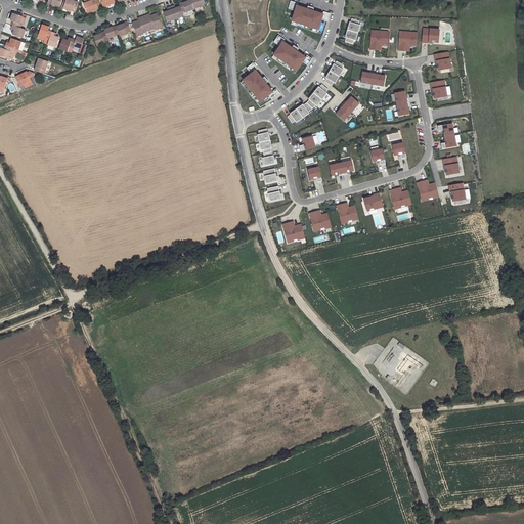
[(66,0),(63,8),(76,12),(79,3),(71,0),(66,0)]
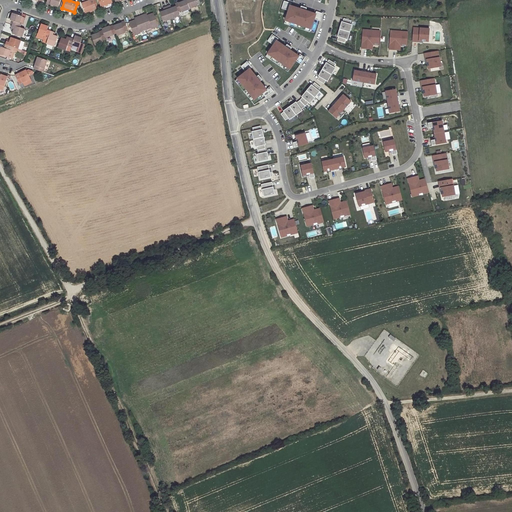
[(93,0),(91,0),(81,4),(85,13),(97,8),(96,7),(94,1),(93,0)]
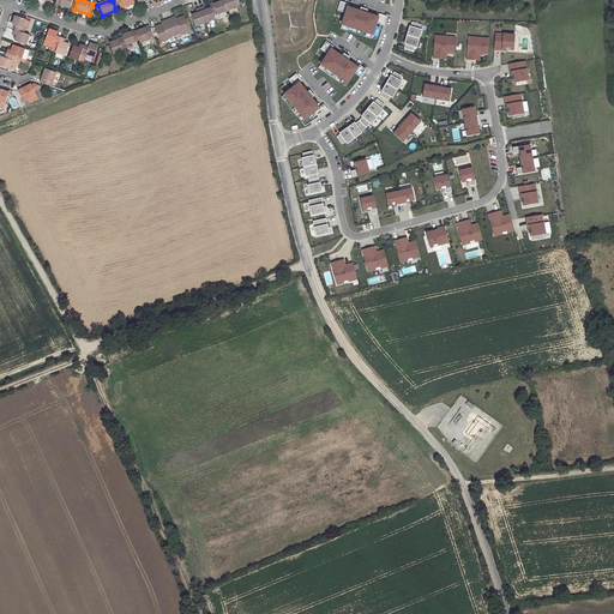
[(238,7),(236,5),(240,4),(239,0),(223,0),(223,1),(227,11),(238,7)]
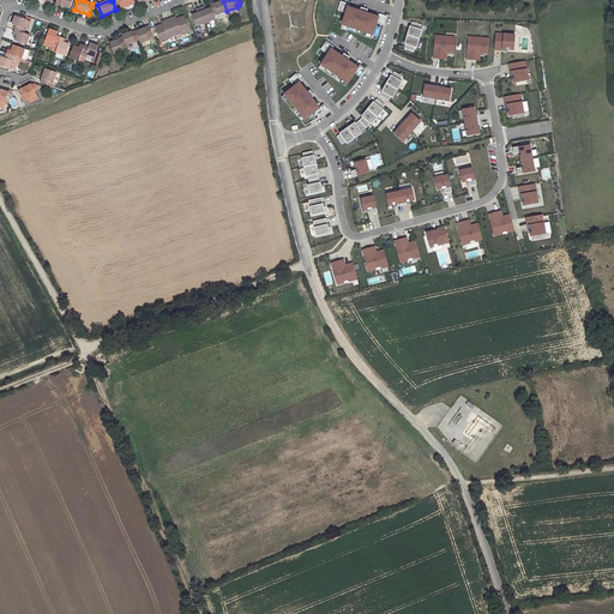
[(214,2),(209,5),(210,8),(214,14),(217,12),(218,14),(227,11),(223,1),(220,2),(215,5),(214,2)]
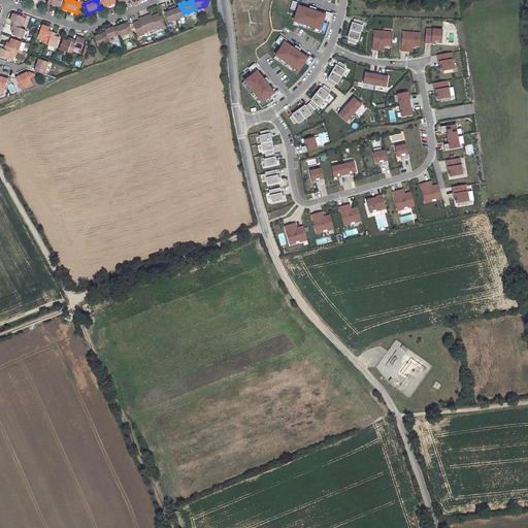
[(297,11),(294,22),(320,30),(324,20),(330,22),(332,14),(326,12),(325,14),(315,11),(316,8),(310,6),(309,10),(299,6),(300,4),(292,1),(290,9),(297,11)]
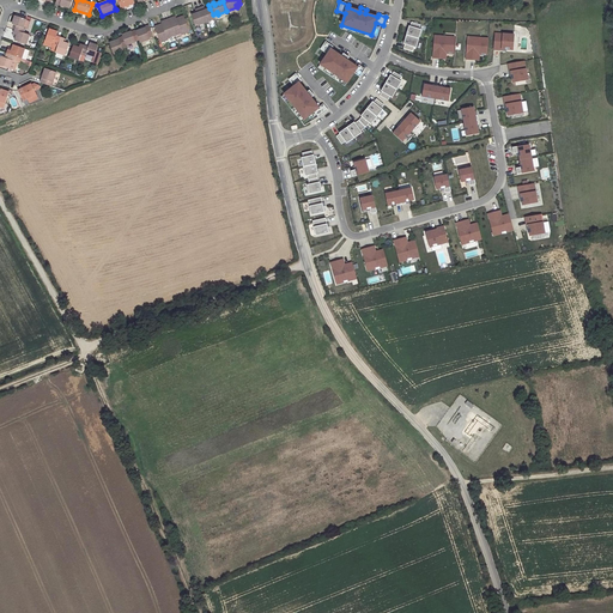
[(204,6),(199,8),(205,23),(214,19),(213,14),(210,8),(205,10),(204,6)]
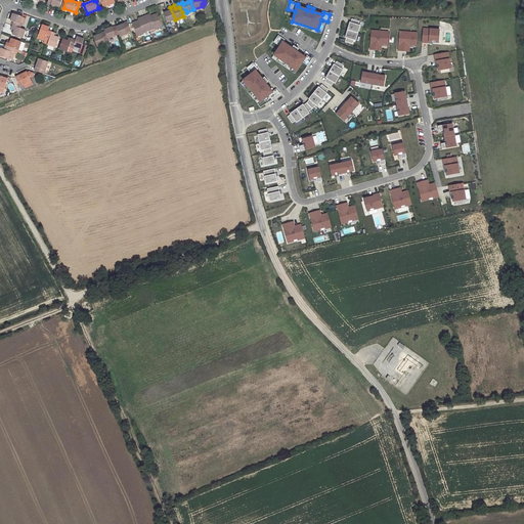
[(170,7),(167,8),(168,11),(164,13),(167,23),(175,19),(170,7)]
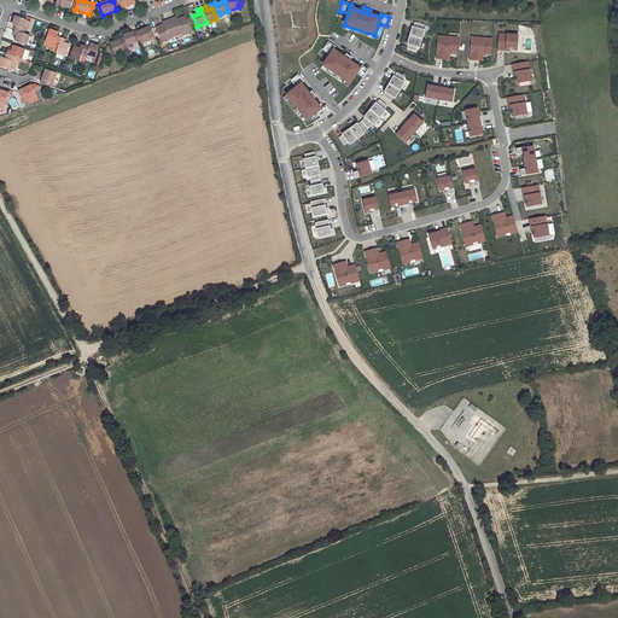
[(15,30),(24,34),(25,29),(28,30),(31,22),(27,19),(16,16),(12,24),(17,27),(15,30)]
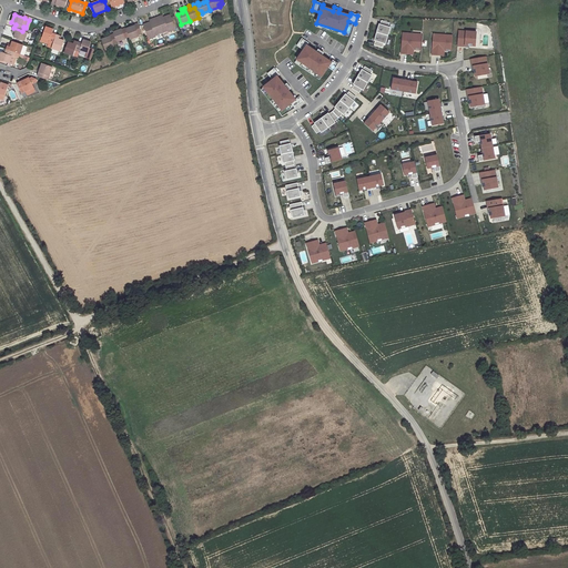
[(162,16),(155,18),(161,33),(169,31),(169,32),(175,29),(170,16),(165,17),(165,19),(164,19),(162,16)]
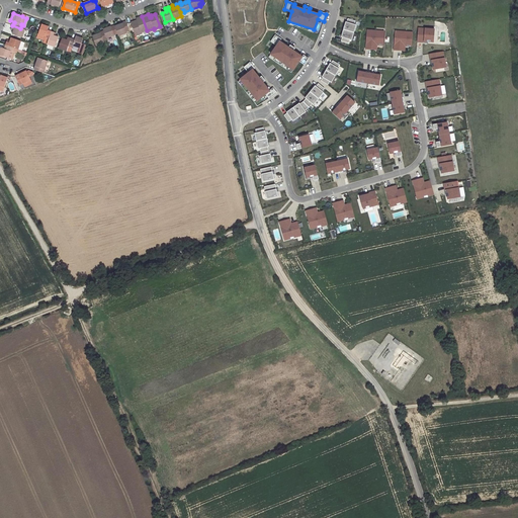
[(135,21),(131,23),(136,36),(142,33),(142,32),(147,30),(142,16),(136,19),(138,22),(136,22),(135,21)]
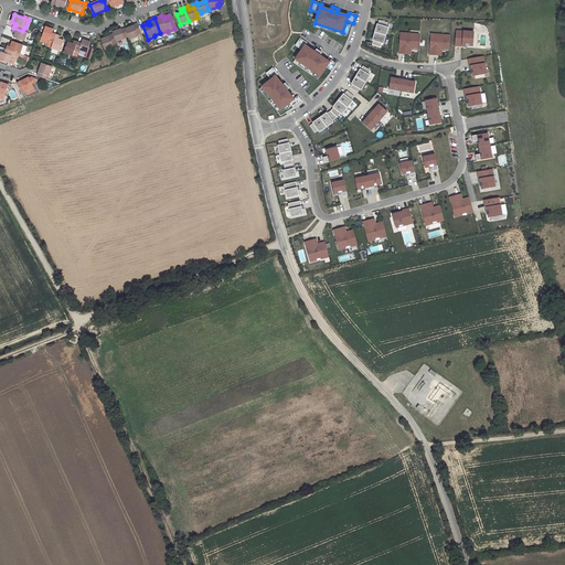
[(385,35),(388,28),(386,27),(387,23),(379,21),(377,24),(376,24),(374,32),(385,35)]
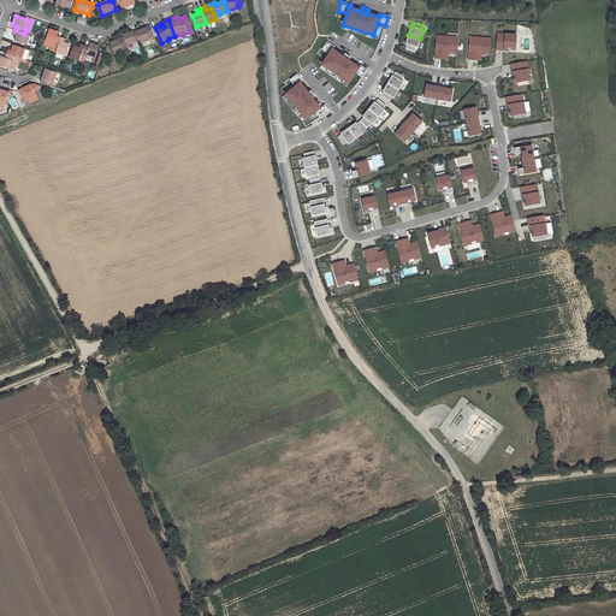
[(142,30),(136,33),(140,41),(141,43),(150,39),(150,37),(154,36),(149,25),(146,27),(147,28),(142,30)]
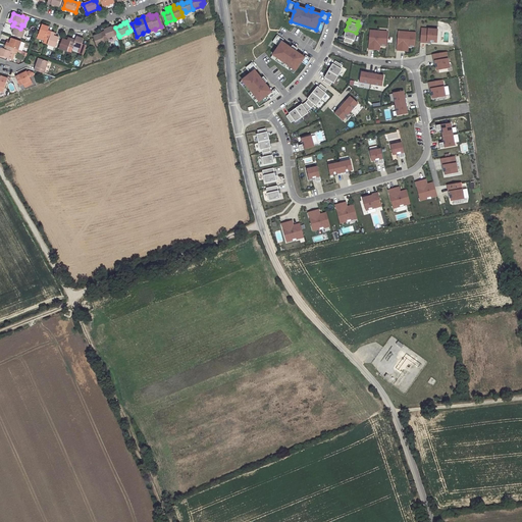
[(290,24),(315,33),(316,30),(291,21),(290,24)]
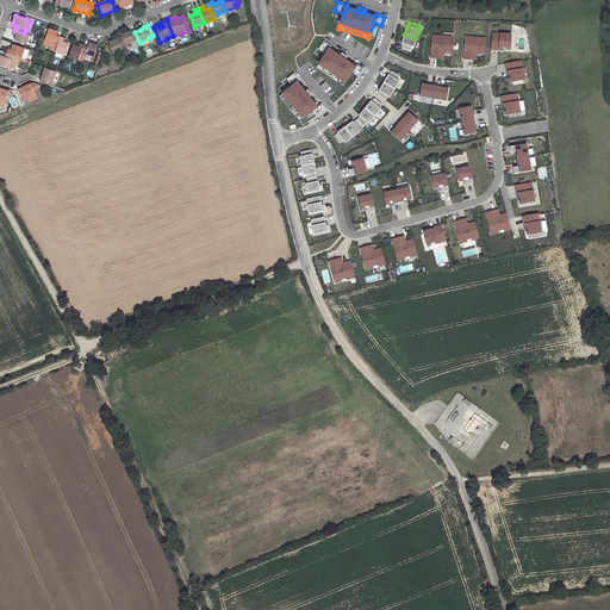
[(49,29),(45,41),(54,43),(53,44),(57,47),(61,37),(56,36),(57,31),(49,29)]
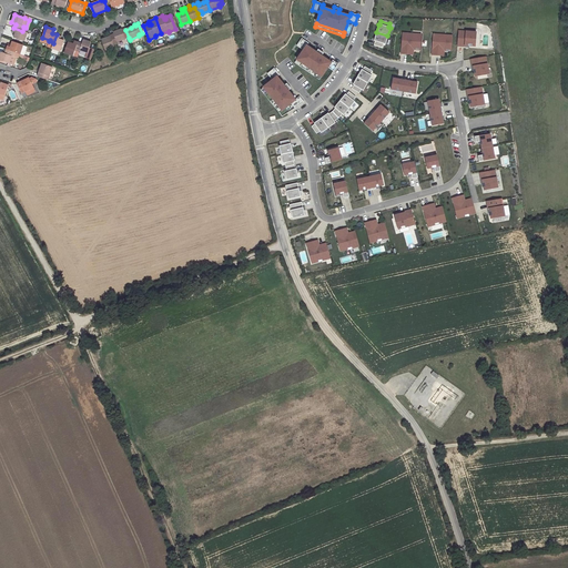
[(13,38),(24,41),(28,32),(13,28),(12,31),(16,32),(14,34),(13,38)]
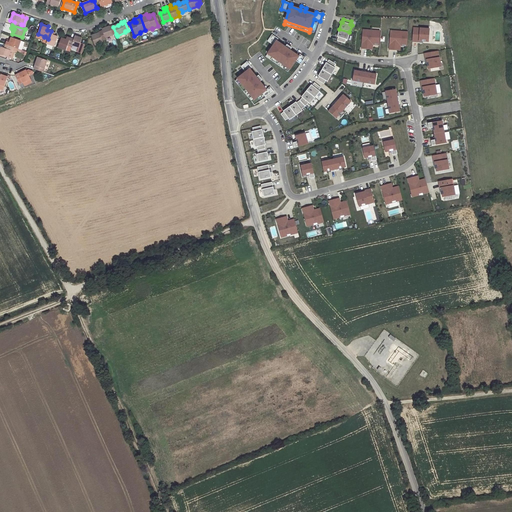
[(113,26),(102,30),(102,31),(105,38),(116,34),(113,27),(113,26)]
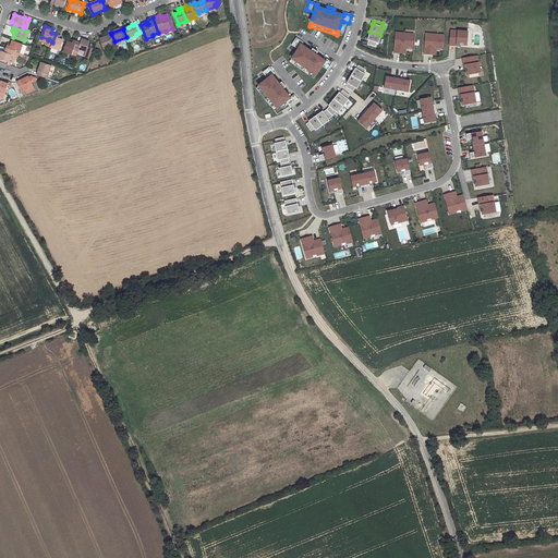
[(450,31),(449,46),(456,46),(457,45),(461,45),(466,46),(468,32),(450,31)]
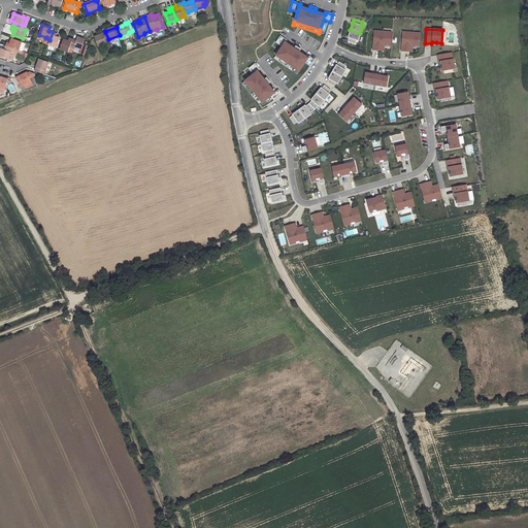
[(360,33),(350,30),(348,38),(349,38),(348,42),(355,44),(356,40),(358,41),(360,33)]
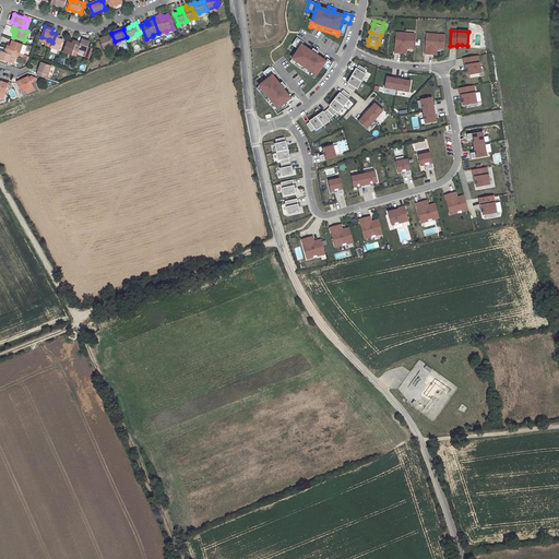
[(406,49),(414,49),(415,36),(405,36),(406,34),(395,33),(394,54),(403,54),(404,48),(406,49)]
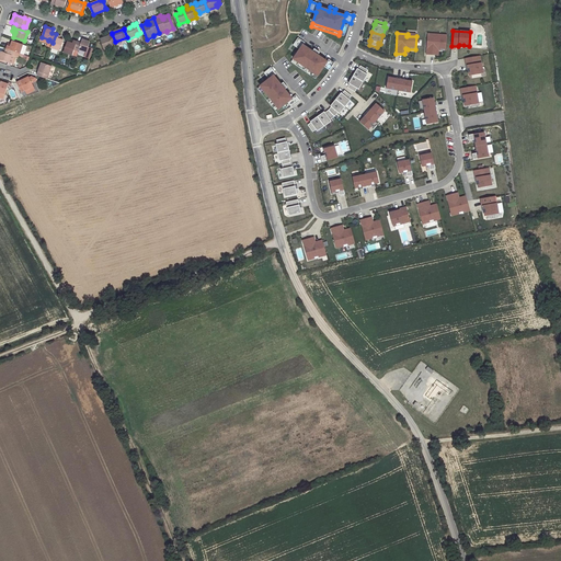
[(59,52),(64,39),(60,38),(58,38),(59,35),(56,34),(53,43),(52,48),(59,52)]
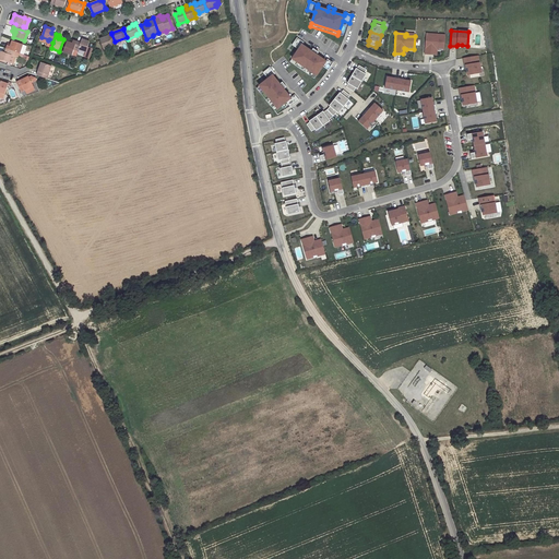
[(111,34),(108,35),(109,36),(105,38),(99,39),(104,49),(113,46),(113,45),(116,44),(115,42),(111,34)]
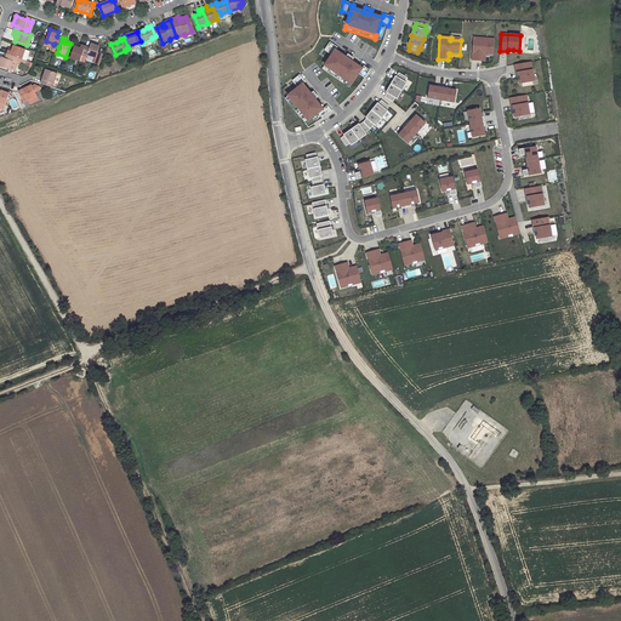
[(494,56),(494,41),(484,40),(484,38),(473,38),(472,61),(482,61),(482,55),(494,56)]
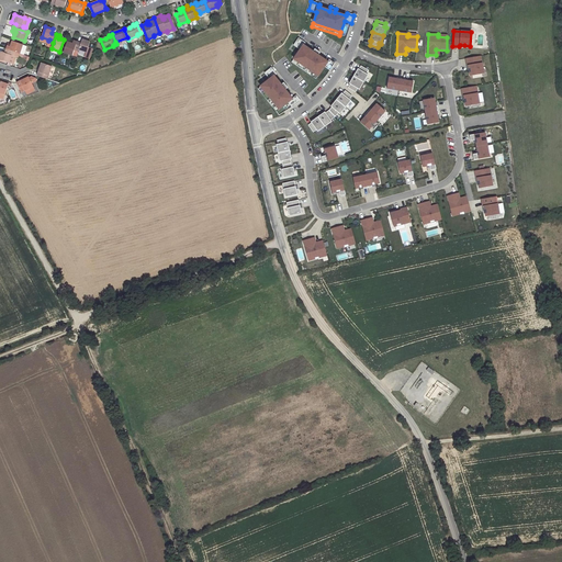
[(300,49),(294,59),(318,76),(324,67),(330,70),(335,64),(329,59),(327,63),(318,56),(319,53),(315,49),(313,52),(303,46),(305,43),(299,38),(293,45),(300,49)]
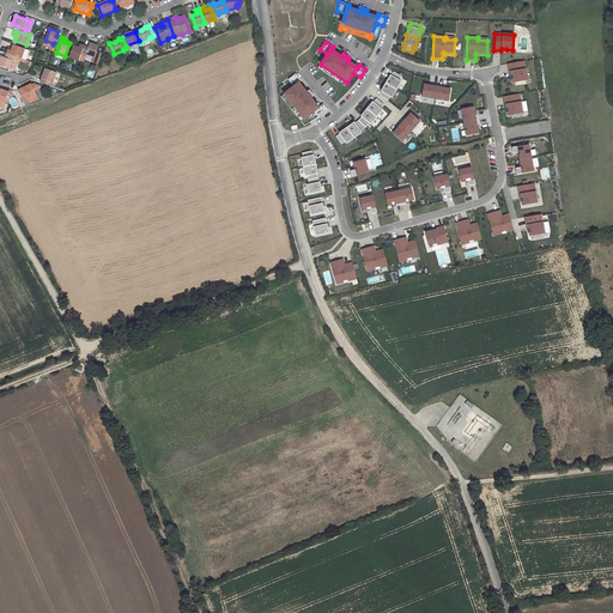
[(84,46),(82,54),(85,56),(86,54),(95,58),(98,46),(90,43),(89,47),(84,46)]
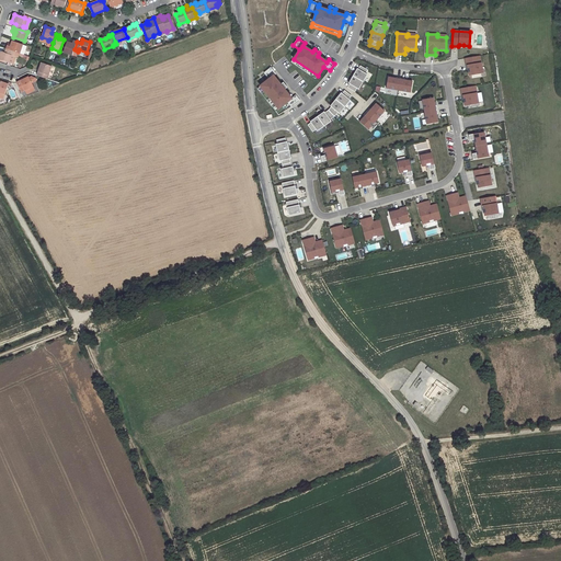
[(14,52),(20,54),(23,44),(12,41),(11,44),(11,46),(8,45),(7,49),(14,52)]
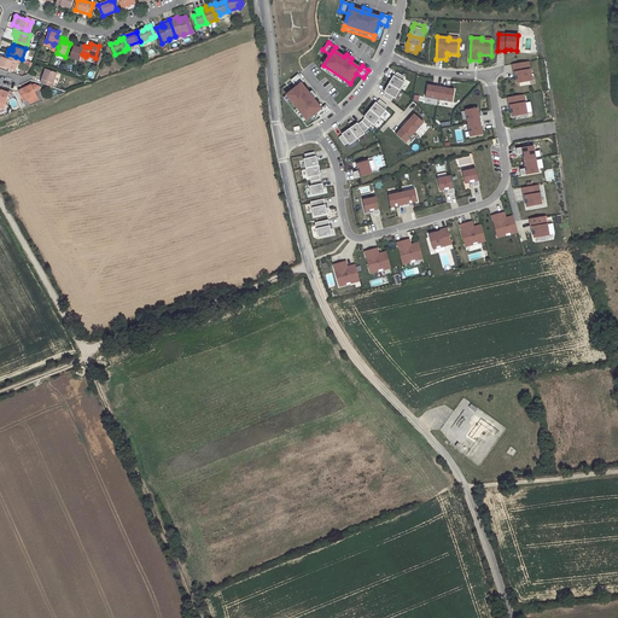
[(74,46),(70,57),(80,60),(82,54),(85,46),(81,45),(80,47),(77,47),(74,46)]
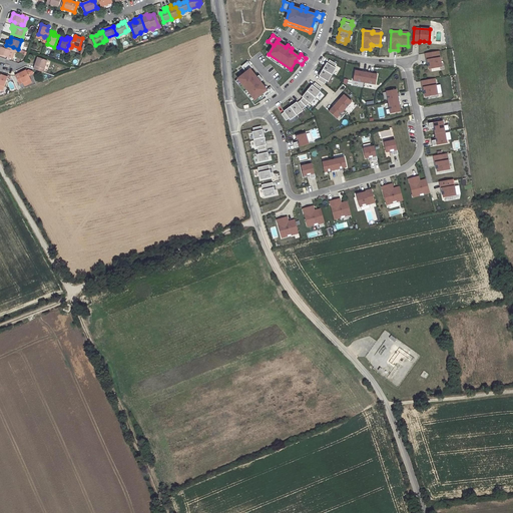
[(1,47),(0,49),(0,54),(8,57),(11,50),(12,51),(13,47),(6,45),(4,48),(1,47)]
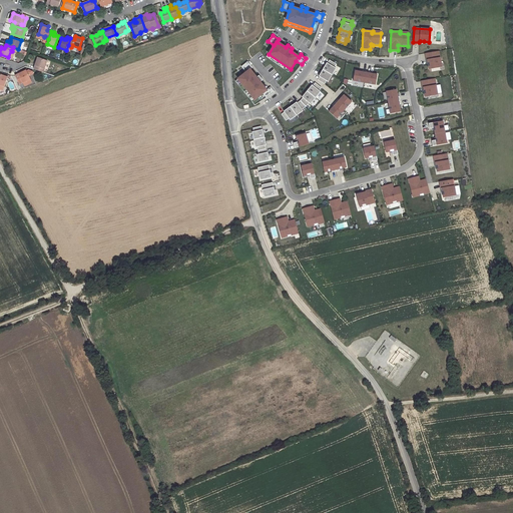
[(442,67),(439,51),(425,53),(426,60),(427,60),(429,69),(442,67)]
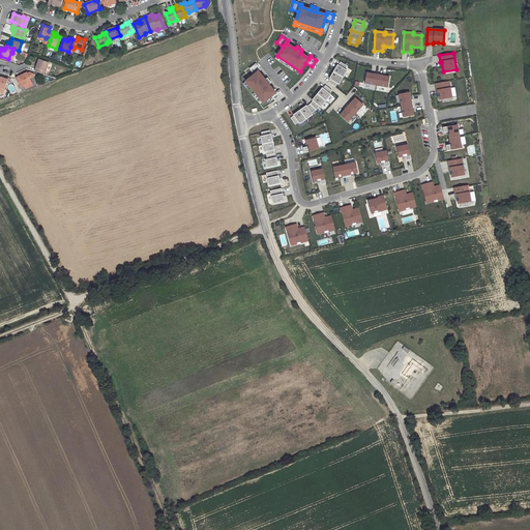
[(300,71),(277,56),(275,59),(298,75),(300,71)]
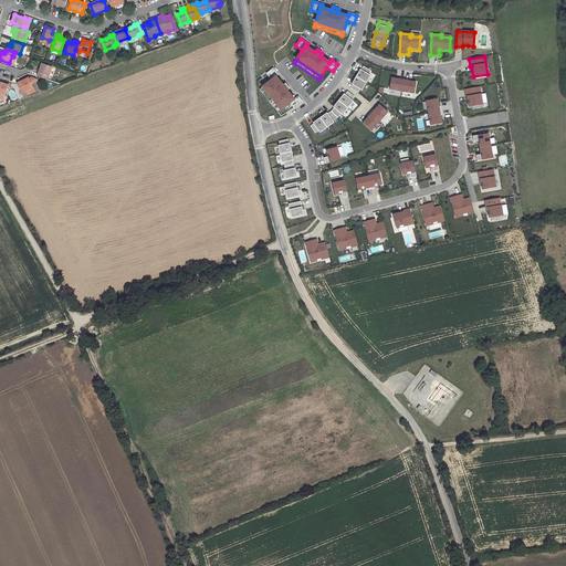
[(42,63),(38,76),(49,80),(53,66),(42,63)]
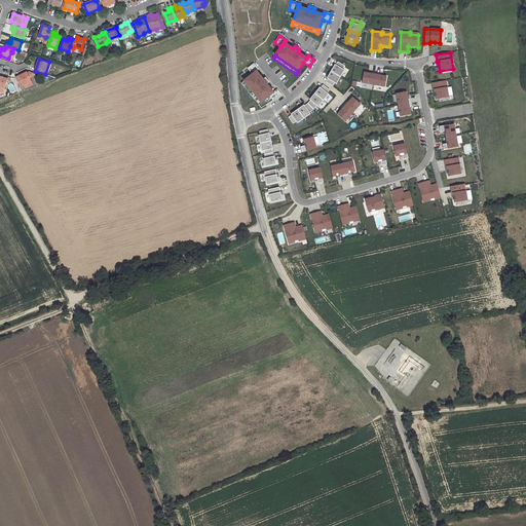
[(335,65),(331,71),(340,77),(344,70),(343,69),(344,66),(338,62),(336,65),(335,65)]
